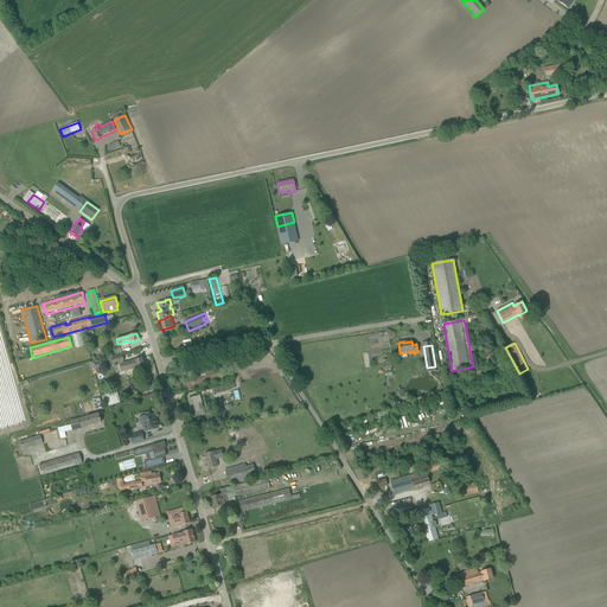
[(125,360),(122,356),(110,359),(112,364),(119,362),(121,372),(136,368),(146,365),(144,358),(123,363),(122,360),(125,360)]
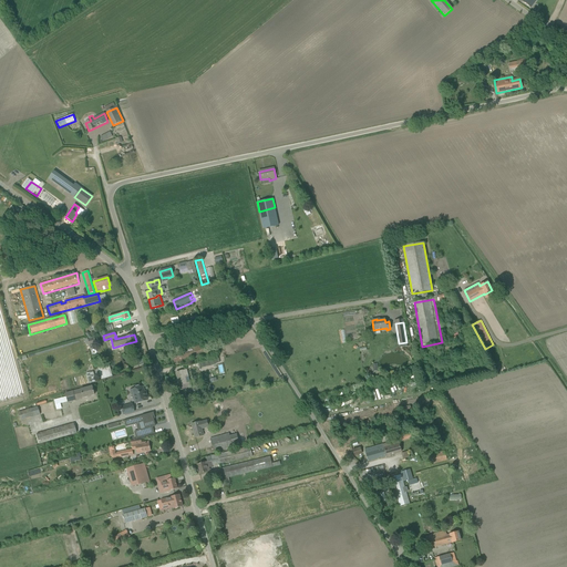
[(100,366),(103,375),(112,373),(110,367),(111,367),(110,362),(100,366)]
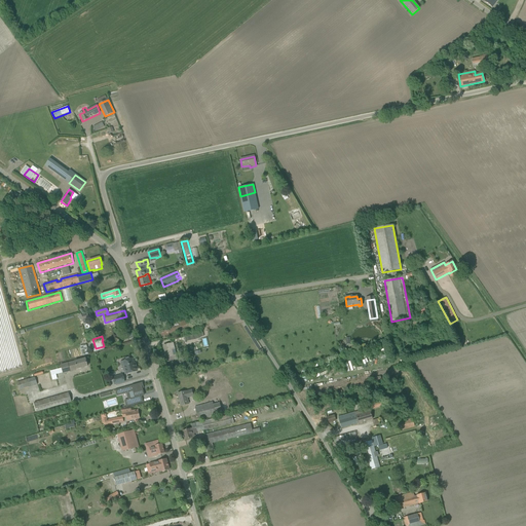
[(171,344),(170,344),(163,345),(167,363),(178,360),(177,355),(174,355),(172,350),(175,349),(174,343),(173,343),(171,344)]
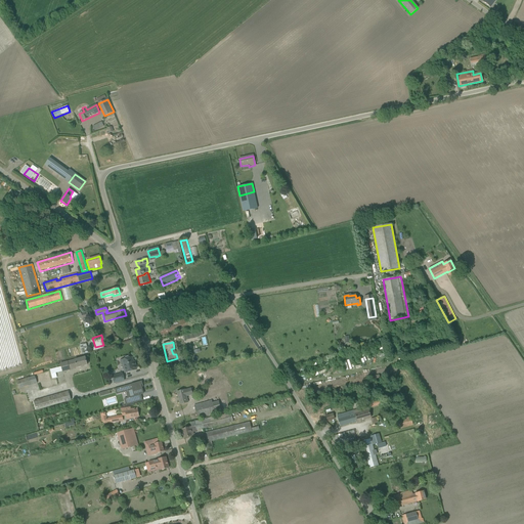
[(133,362),(132,357),(129,358),(129,357),(128,356),(126,357),(125,358),(125,359),(123,360),(124,364),(123,365),(125,373),(136,369),(134,362),(133,362)]
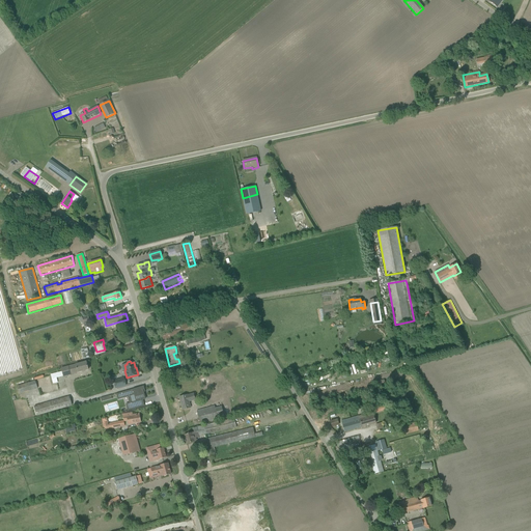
[(88,370),(86,362),(61,368),(63,378),(71,375),(71,374),(88,370)]
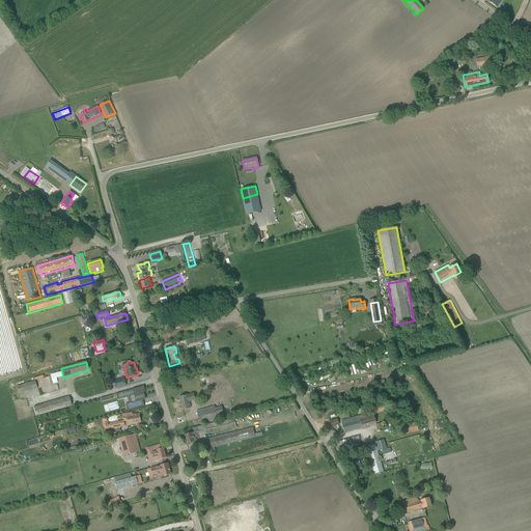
[(51,375),(53,384),(57,383),(56,379),(63,376),(62,372),(51,375)]
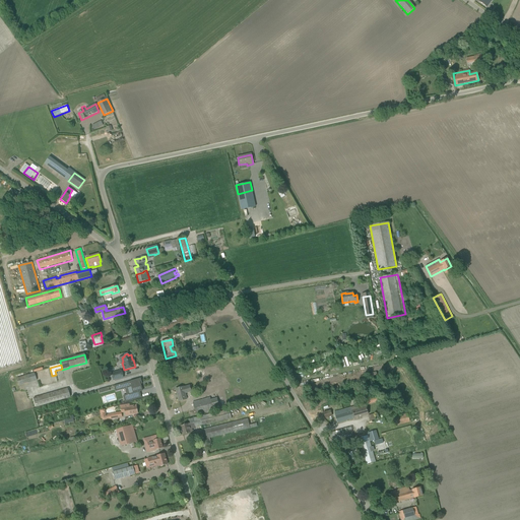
[(51,376),(50,372),(49,372),(48,368),(43,369),(42,367),(34,370),(35,373),(37,380),(51,376)]
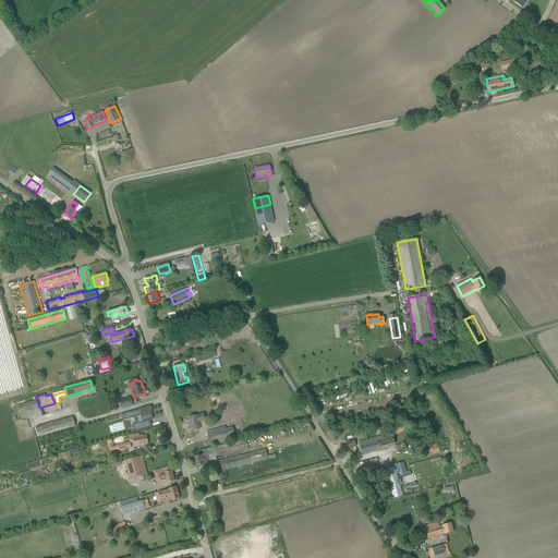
[(120,401),(122,408),(132,405),(130,398),(120,401)]
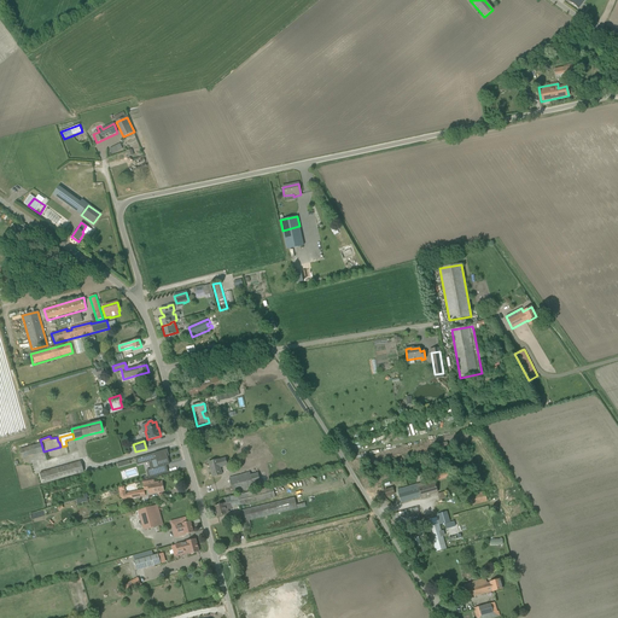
[(167,454),(168,453),(167,450),(136,459),(138,465),(157,460),(159,467),(169,465),(167,454)]
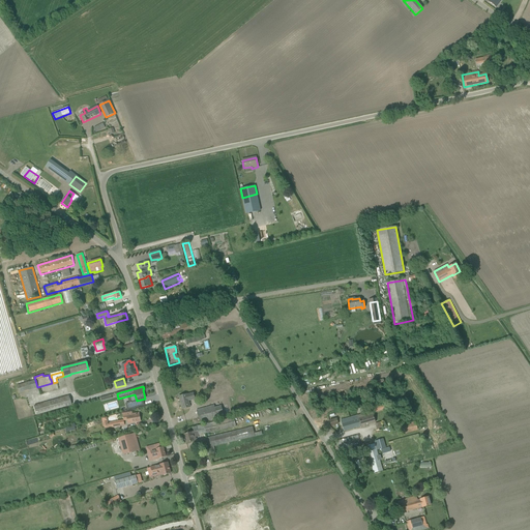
[(186,394),(179,396),(182,409),(190,407),(188,401),(195,400),(194,393),(186,394)]
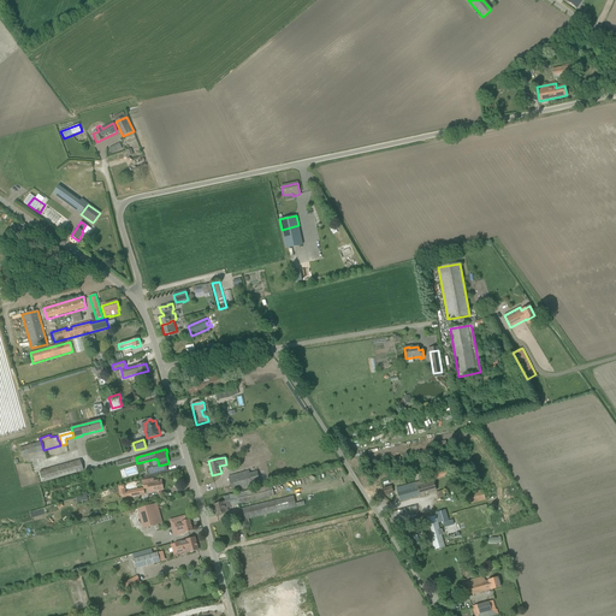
[(77,473),(83,471),(81,460),(40,472),(42,483),(77,473)]
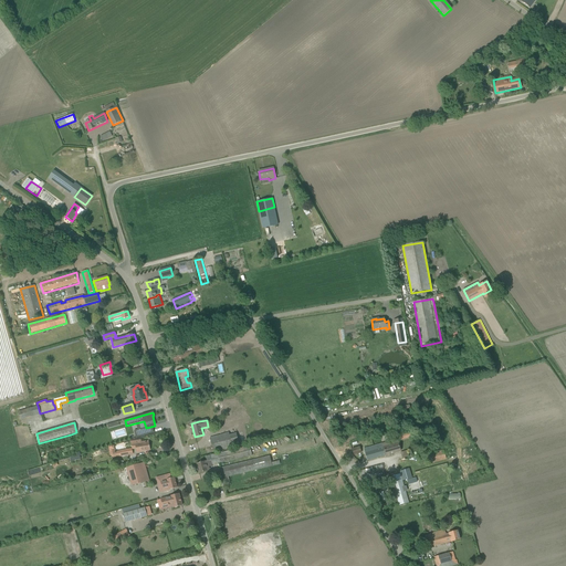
[(137,438),(146,436),(144,428),(135,431),(137,438)]
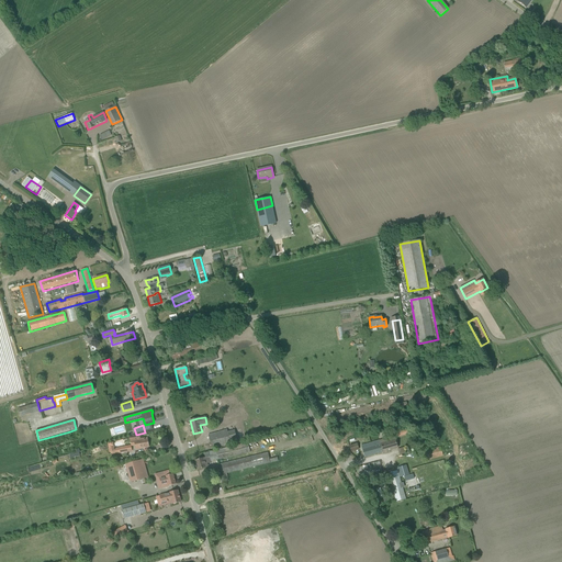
[(209,435),(212,449),(231,444),(227,430),(209,435)]
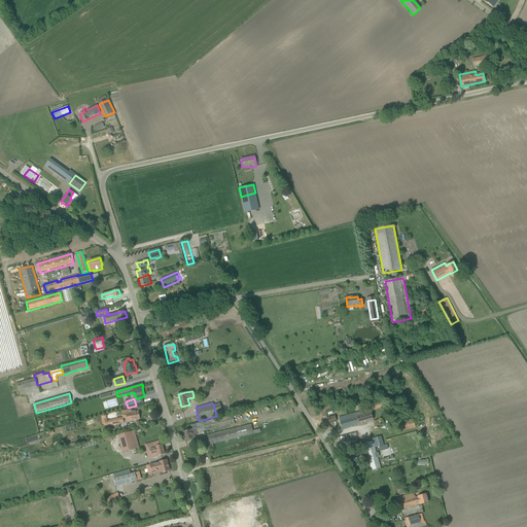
[(128,421),(140,419),(138,412),(132,413),(131,410),(126,411),(128,421)]
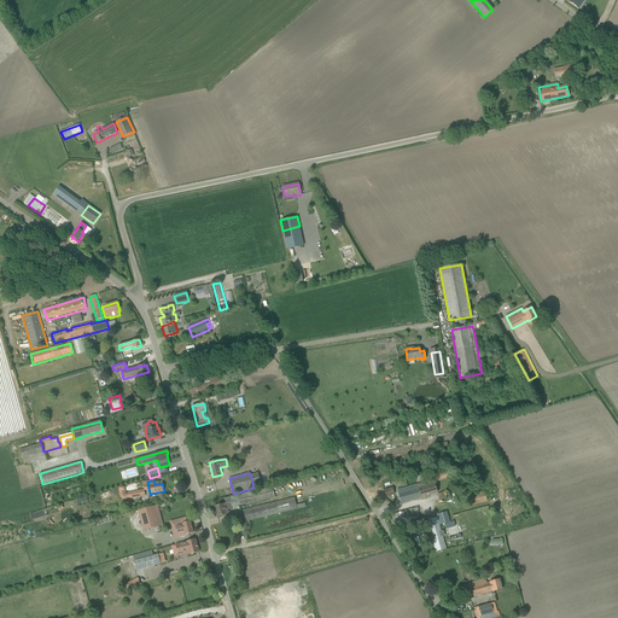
[(435,484),(433,481),(397,490),(401,502),(437,493),(435,484)]
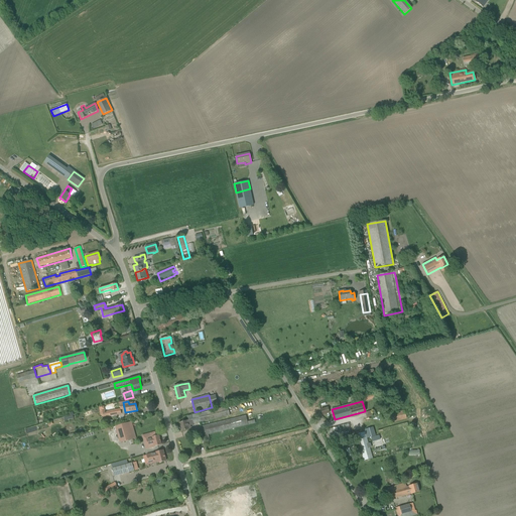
[(191,415),(194,423),(230,415),(228,406),(191,415)]
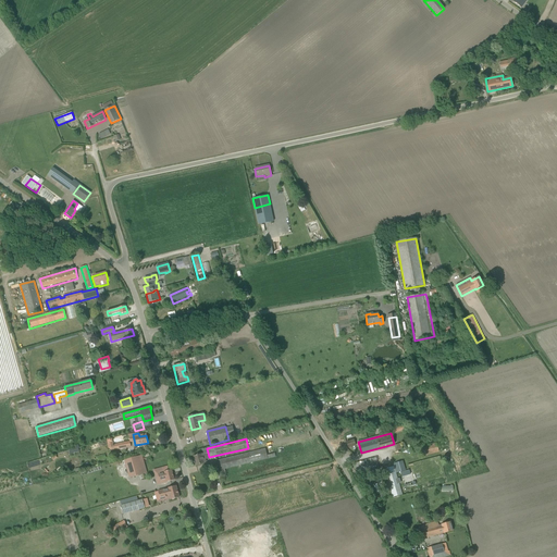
[(440,452),(437,443),(420,448),(422,456),(440,452)]
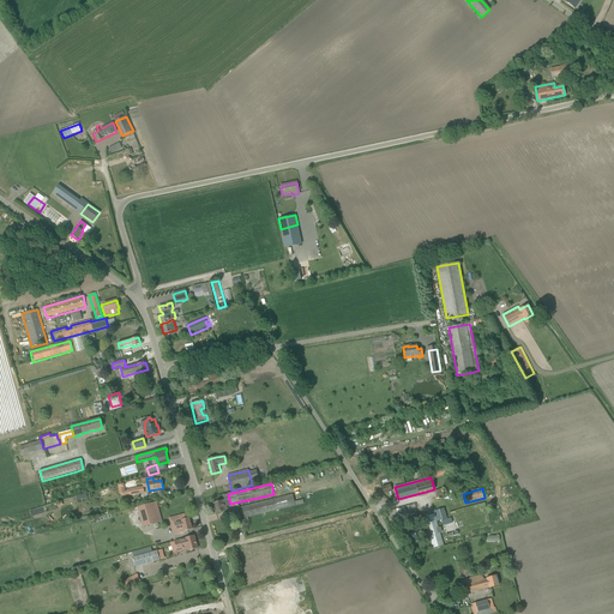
[(228,494),(223,495),(224,500),(222,501),(214,504),(216,513),(226,511),(224,507),(230,505),(230,504),(228,494)]
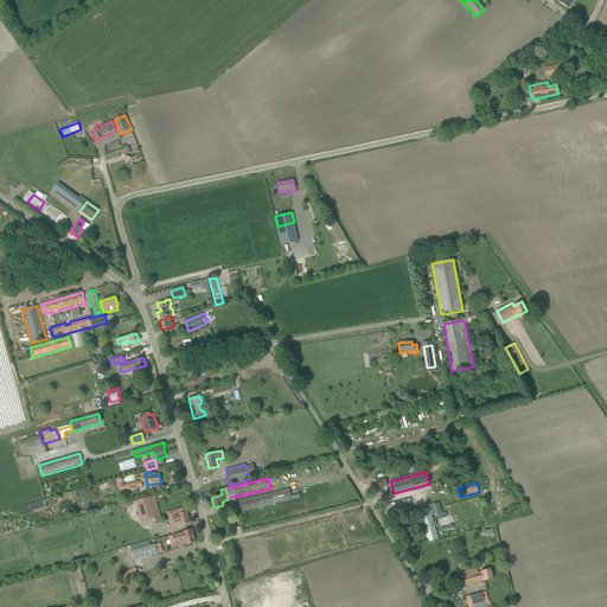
[(289,490),(236,503),(240,517),(246,516),(244,511),(300,498),(299,494),(291,497),(289,490)]
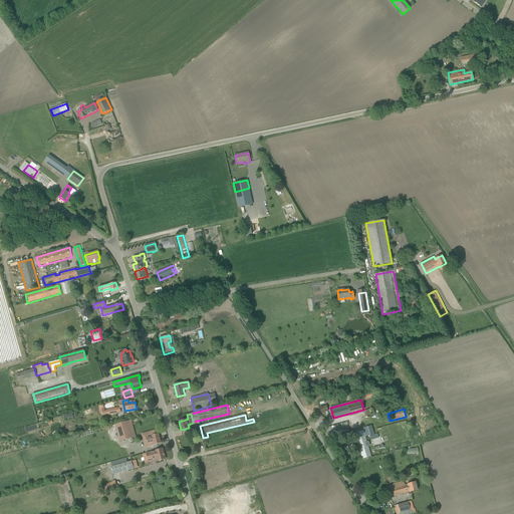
[(115,425),(119,441),(136,437),(131,421),(115,425)]
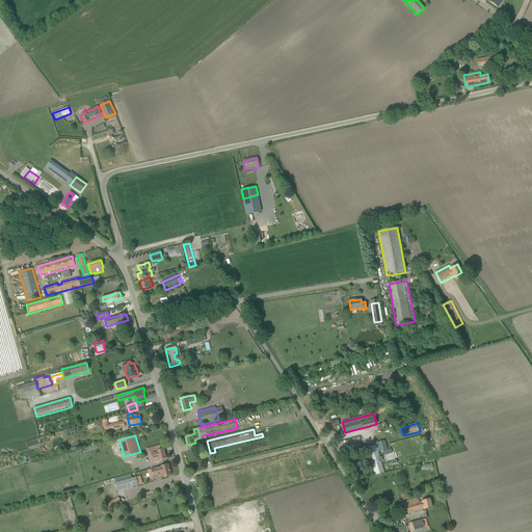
[(376,446),(378,452),(387,450),(384,442),(378,444),(378,443),(375,444),(376,446)]
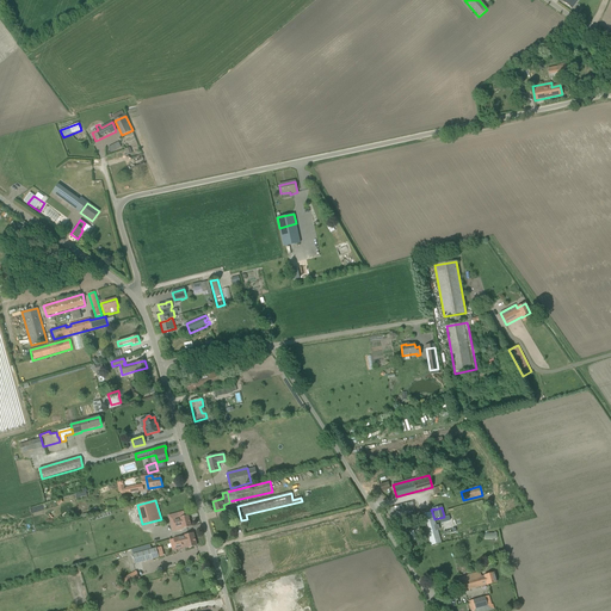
[(423,516),(426,526),(424,528),(425,530),(426,529),(431,542),(429,543),(430,545),(431,544),(431,545),(440,543),(434,519),(432,512),(423,516)]
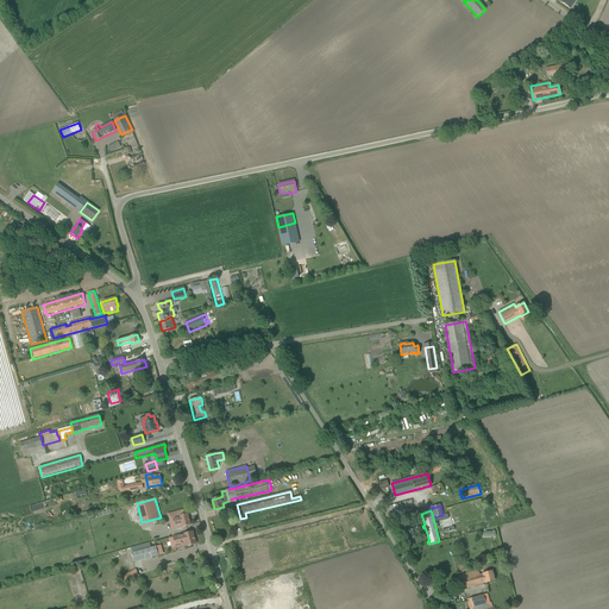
[(182,527),(190,525),(188,514),(180,516),(173,519),(175,526),(182,525),(182,527)]
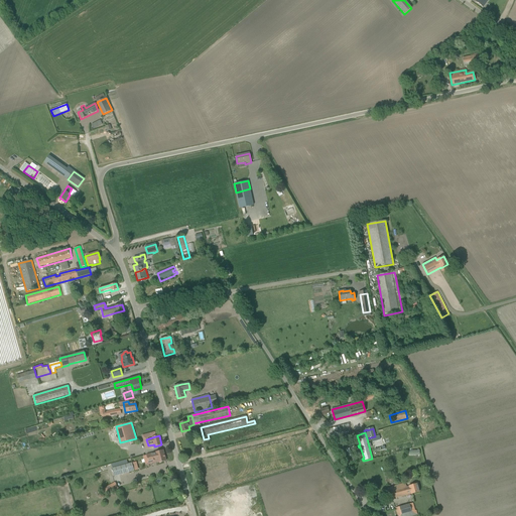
[(159,463),(166,461),(163,450),(162,450),(156,453),(144,456),(145,458),(148,457),(150,463),(158,460),(159,463)]
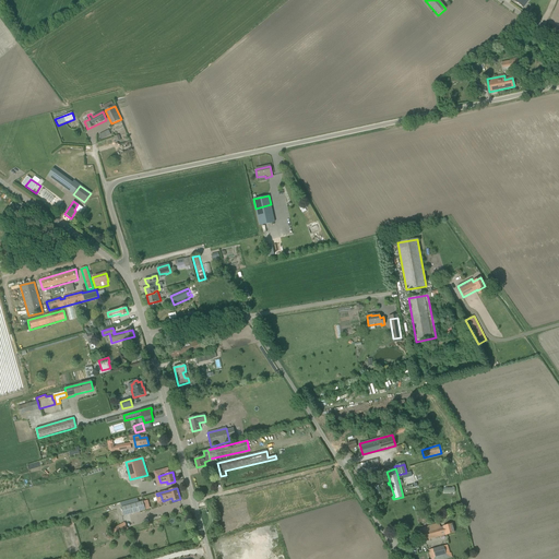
[(121,508),(125,516),(145,510),(143,501),(121,508)]
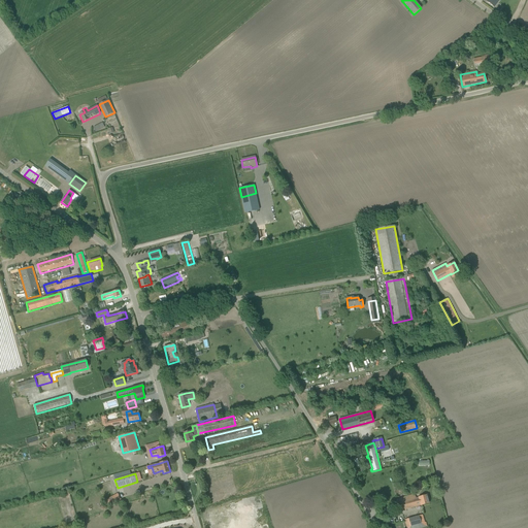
[(106,507),(121,500),(118,493),(103,501),(106,507)]
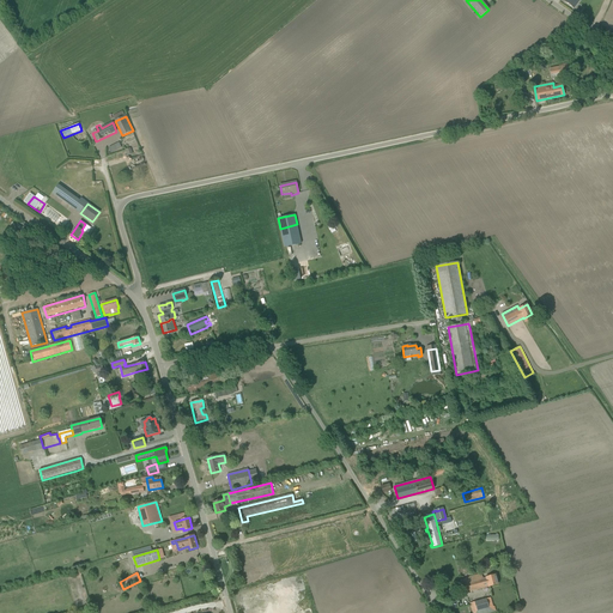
[(489,587),(498,584),(496,575),(486,577),(483,578),(481,574),(478,575),(478,576),(461,581),(465,594),(489,587)]
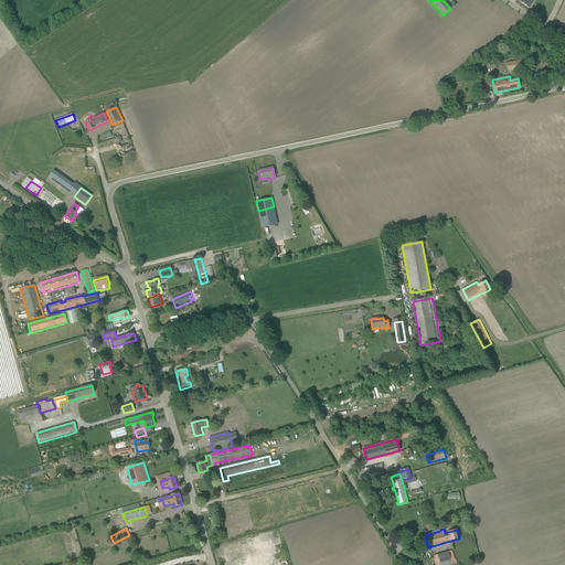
[(450,564),(457,563),(456,558),(455,560),(452,551),(433,556),(435,564),(450,564)]
